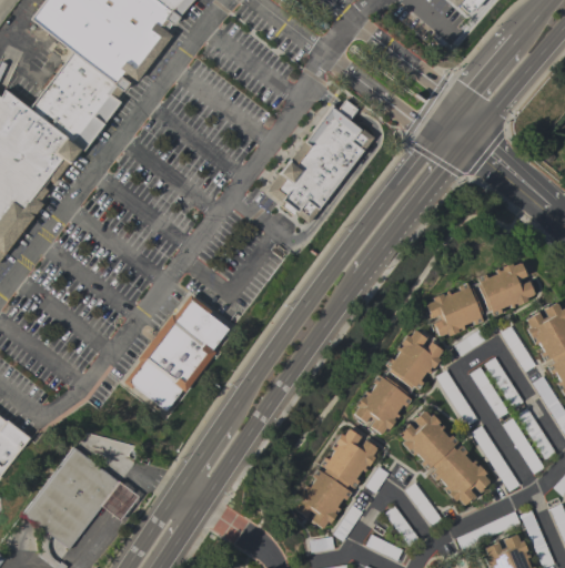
[(138,81),(132,77),(128,81),(131,83),(124,91),(123,90),(73,51),(31,19),(44,0),(158,0),(180,17),(167,31),(173,37),(138,81)]
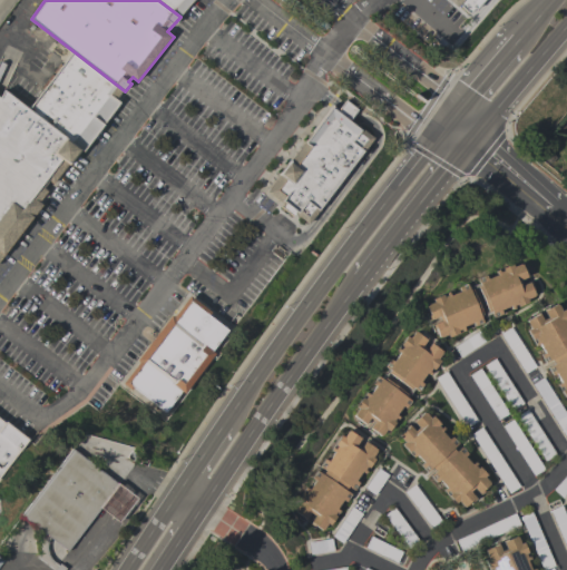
[(195,0),(181,17),(158,0),(195,0)]
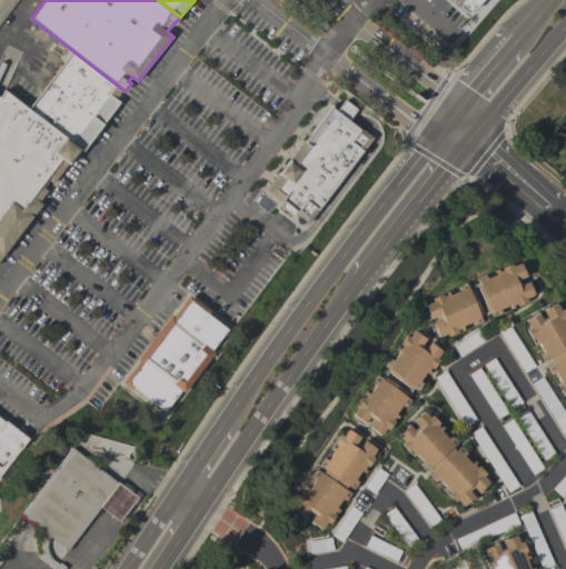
[(483,0),(475,9),(474,8),(469,13),(462,7),(462,6),(459,3),(457,7),(449,0),(483,0)]
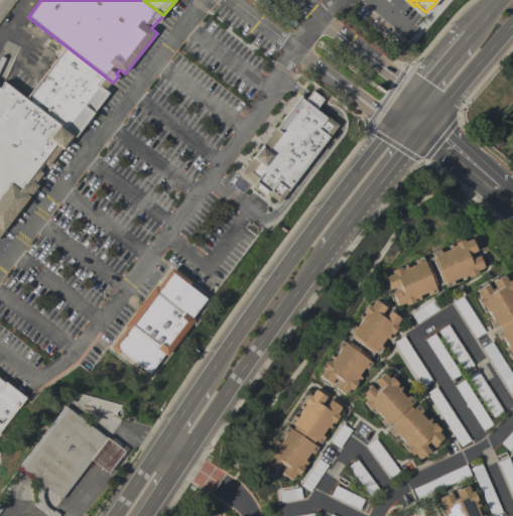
[(77,137),(75,135),(28,98),(67,46),(112,82),(106,90),(110,93),(77,137)]
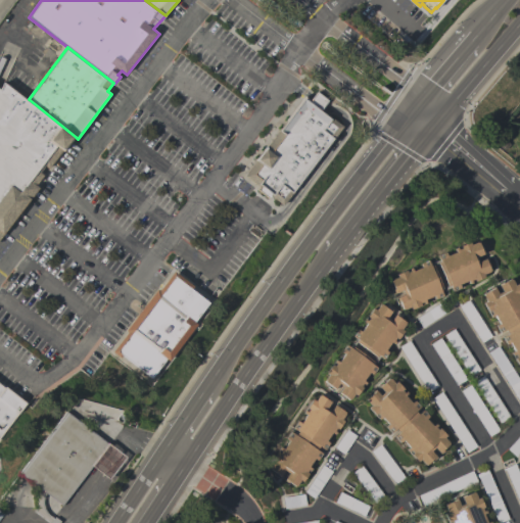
[(65,151),(64,150),(50,168),(47,165),(42,172),(46,175),(38,185),(41,188),(0,241),(0,88),(2,89),(5,82),(29,99),(76,137),(65,151)]
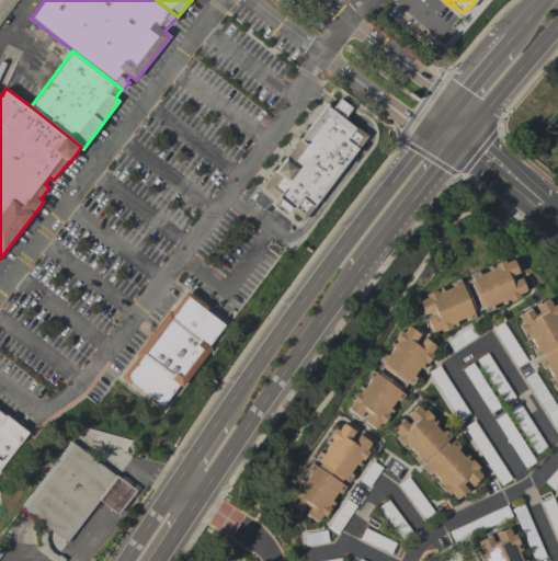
[(306,220),(293,209),(291,213),(279,203),(280,201),(264,189),(329,103),(334,107),(341,98),(354,107),(345,119),(354,126),(356,125),(371,136),(306,220)]
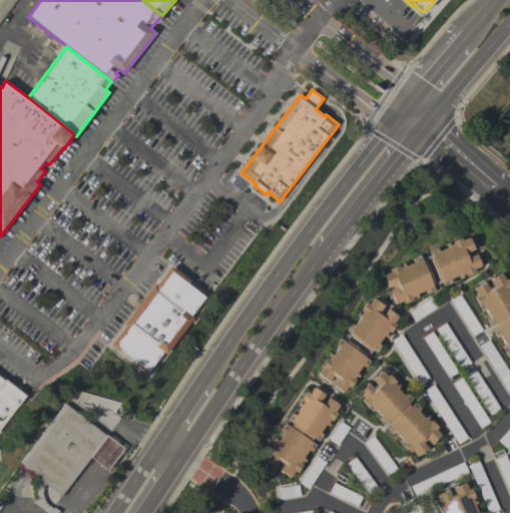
[(437,246),(439,250),(448,246),(446,243),(449,241),(450,244),(453,242),(452,240),(461,236),(462,239),(469,236),(472,243),(473,242),(476,248),(468,251),(470,255),(478,252),(480,257),(478,258),(482,265),(480,266),(481,267),(475,269),(476,272),(467,276),(466,274),(463,275),(464,277),(462,278),(460,275),(451,279),(453,282),(445,286),(442,280),(440,281),(430,258),(432,257),(430,250),(437,246)]
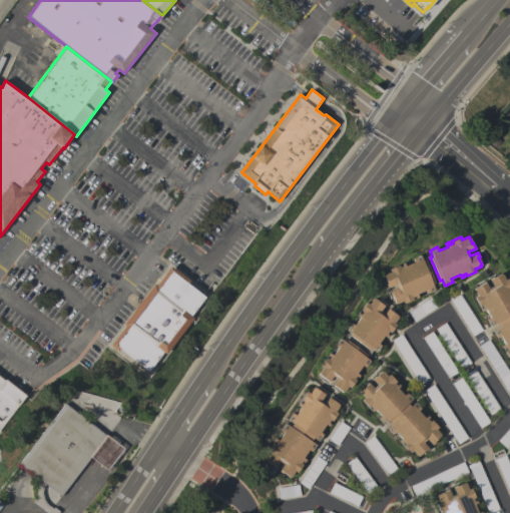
[(391,272),(389,269),(399,265),(400,267),(402,266),(401,263),(404,262),(405,266),(414,262),(413,258),(421,254),(423,261),(426,260),(436,284),(433,285),(435,290),(428,293),(427,290),(417,294),(418,297),(405,302),(404,301),(396,304),(393,296),(391,296),(389,292),(397,289),(395,284),(388,288),(386,284),(387,284),(384,275),(391,272)]
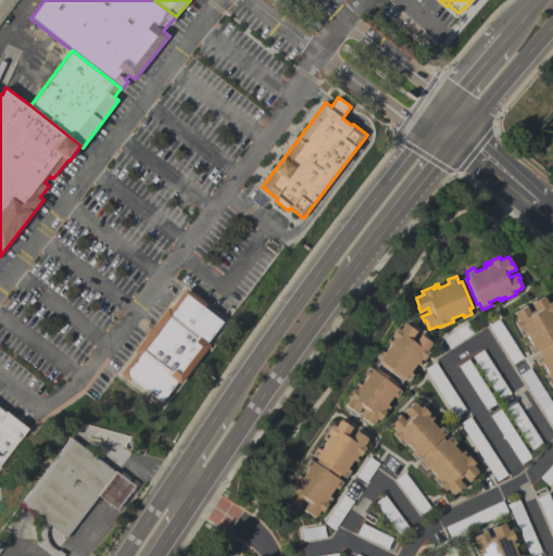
[(168,307),(171,308),(187,288),(208,304),(205,307),(224,321),(211,339),(217,343),(212,351),(209,348),(181,383),(179,381),(164,401),(133,377),(129,380),(121,374),(137,353),(135,351),(168,307)]
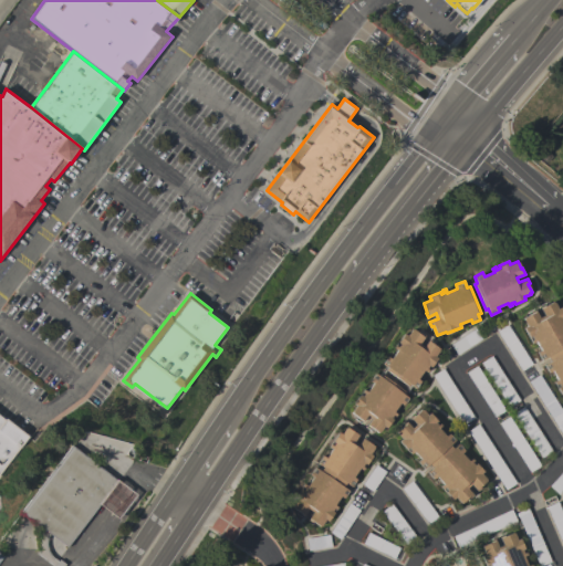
[(558,308),(561,306),(562,308),(562,395),(555,381),(559,380),(553,369),(550,371),(545,364),(551,362),(549,356),(542,359),(539,353),(542,350),(538,341),(533,343),(525,327),(528,326),(523,318),(532,313),(531,311),(535,308),(540,317),(544,314),(541,307),(553,301),(553,302),(554,302),(558,308)]
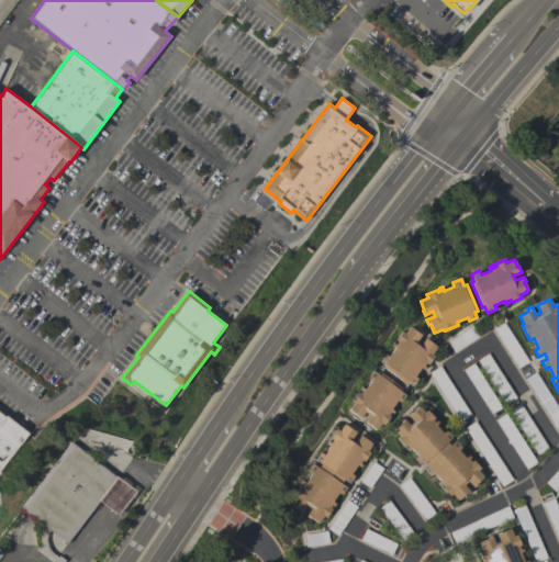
[(495,328),(505,323),(530,361),(521,368),(495,328)]
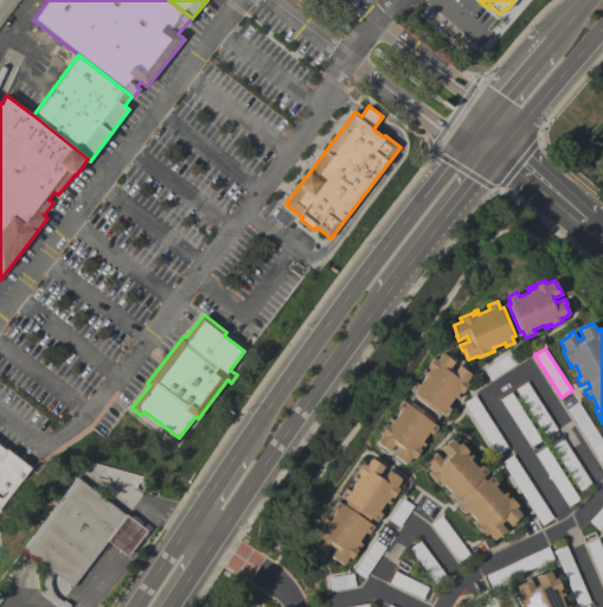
[(425,375),(422,372),(424,370),(425,370),(428,368),(427,366),(434,357),(436,359),(442,352),(450,358),(451,357),(455,360),(450,368),(454,371),(460,363),(464,366),(463,368),(473,375),(467,382),(469,384),(462,394),(461,391),(459,395),(461,397),(459,400),(455,396),(449,406),(453,409),(446,416),(437,409),(435,411),(415,396),(416,394),(410,389),(416,382),(419,384),(425,375)]
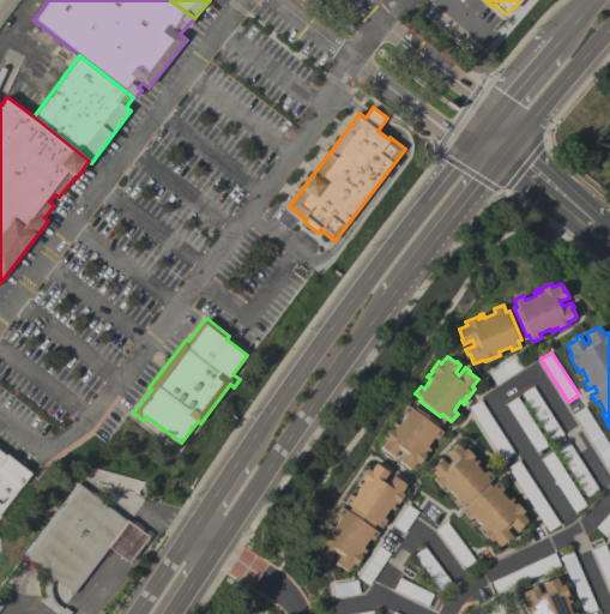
[(499,383),(491,372),(517,356),(524,368),(499,383)]
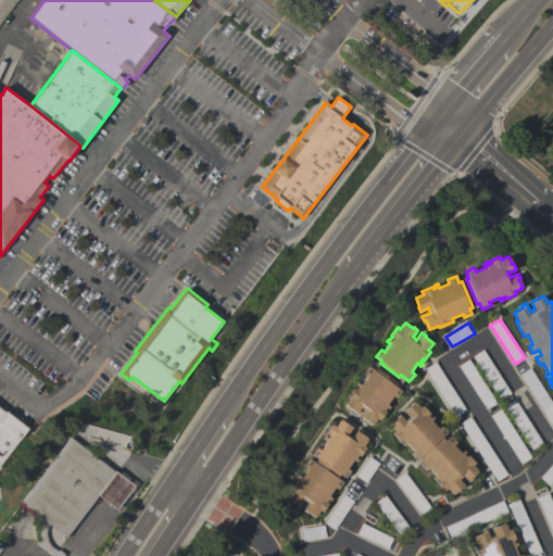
[(513,392),(503,399),(475,356),(485,350),(513,392)]
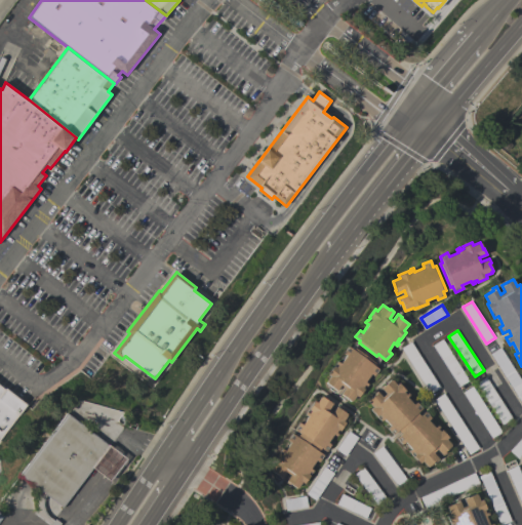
[(470,380),(460,387),(434,346),(444,339),(470,380)]
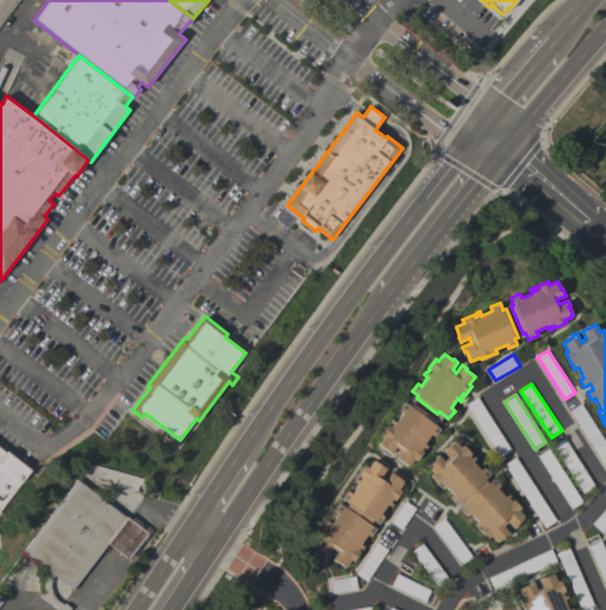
[(513,450),(501,458),(468,404),(479,397),(513,450)]
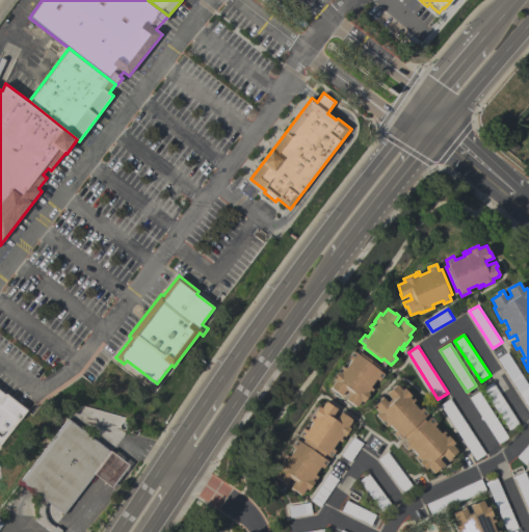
[(353,350),(358,353),(360,351),(381,368),(380,370),(386,374),(380,381),(376,378),(371,387),(374,389),(364,402),(362,400),(358,405),(356,405),(355,406),(349,401),(348,403),(344,400),(350,393),(346,390),(340,397),(338,394),(331,388),(332,387),(331,387),(335,380),(333,379),(339,371),(340,372),(343,369),(340,368),(342,366),(345,368),(351,360),(348,357),(353,350)]
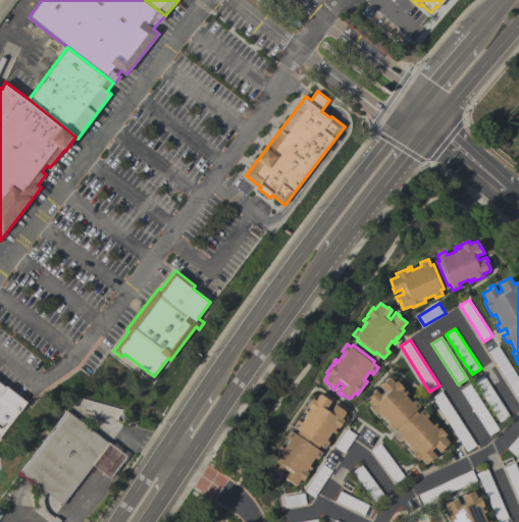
[(489,352),(499,346),(518,377),(518,396),(489,352)]
